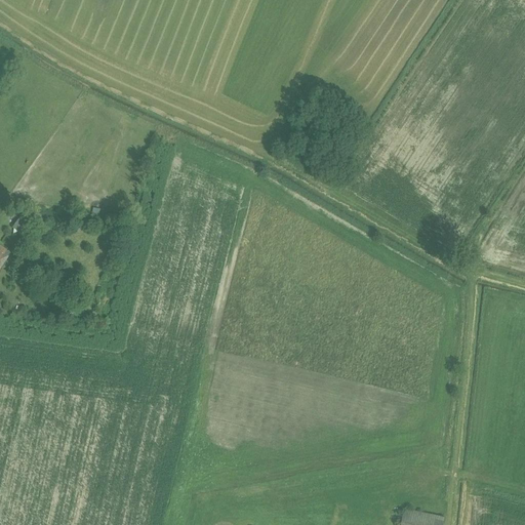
[(24,236),(30,227),(18,219),(12,228),(24,236)]
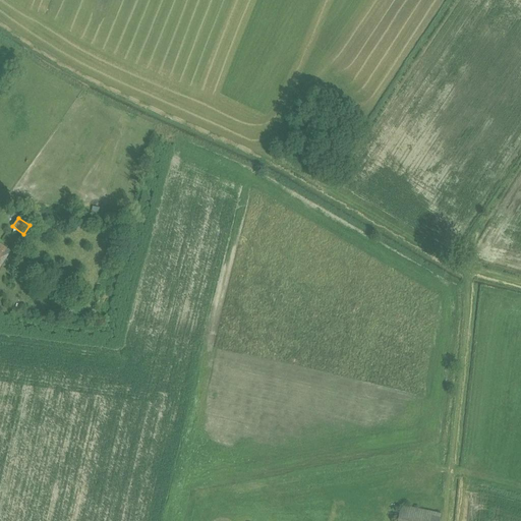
[(48,234),(51,227),(42,224),(40,232),(48,234)]
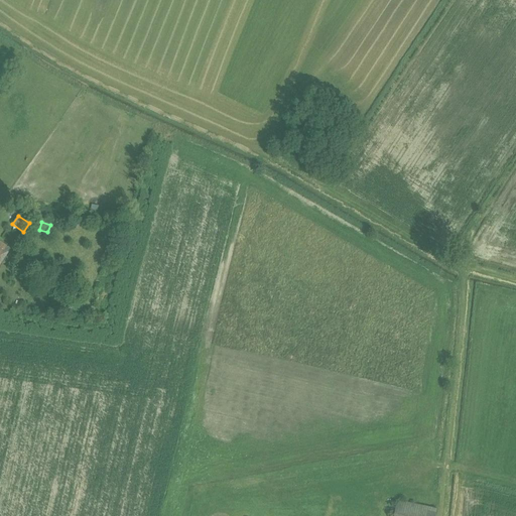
[(0,264),(10,249),(0,241),(0,264)]
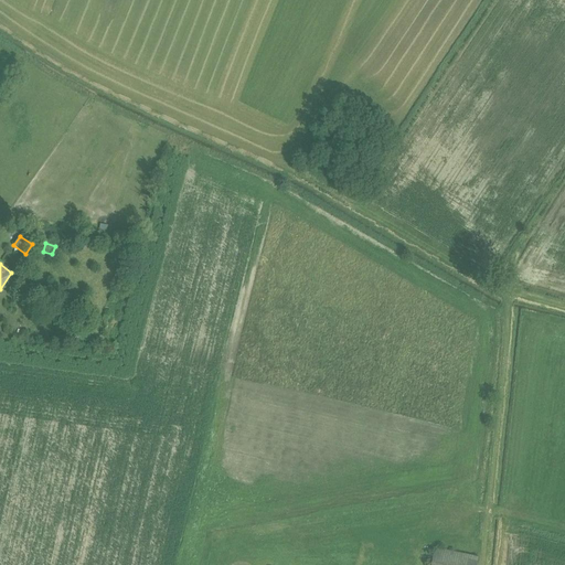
[(435,564),(479,564),(481,554),(437,550),(435,564)]
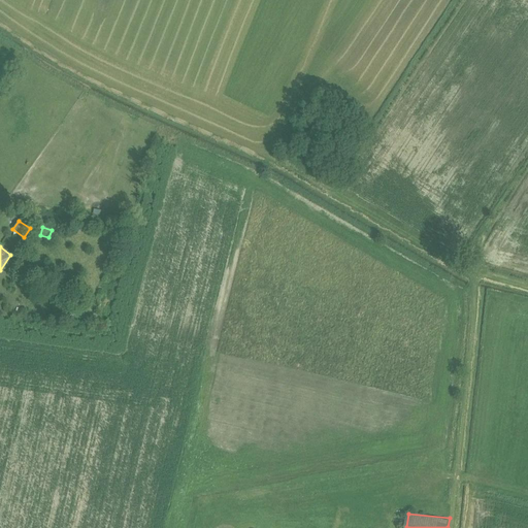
[(401,527),(349,519),(347,527),(401,527)]
